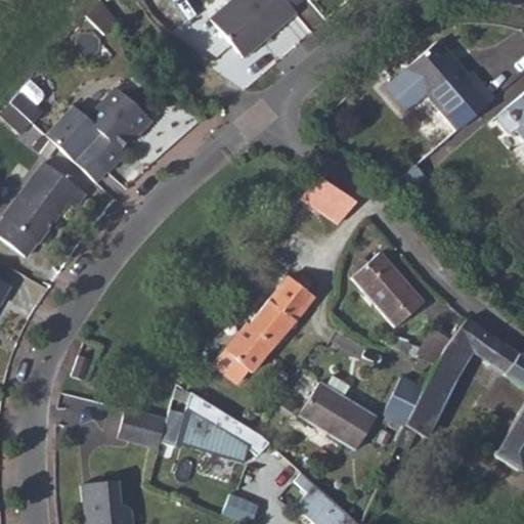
[(228,0),(210,16),(237,49),(259,32),(263,37),(295,10),(291,5),(286,0),(228,0)]
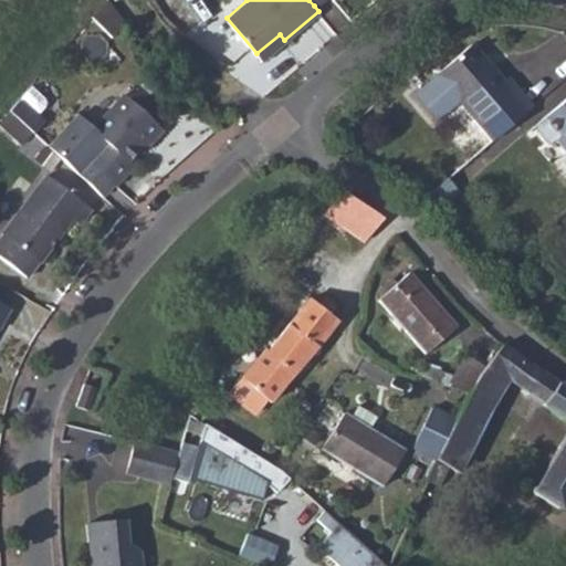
[(280,34),(257,53),(262,60),(284,40),(280,34)]
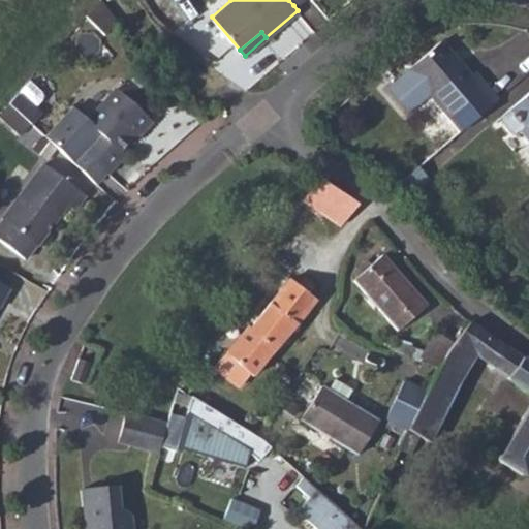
[(433,97),(461,130),(499,98),(476,71),(472,75),(443,40),(409,68),(384,92),(407,118),(433,97)]
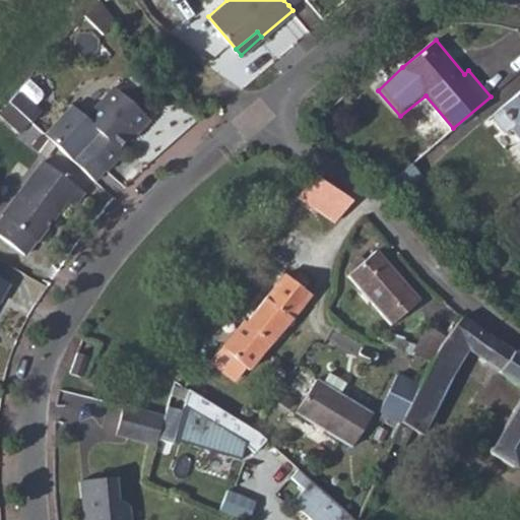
[(72,107),(45,137),(91,181),(103,169),(105,170),(121,152),(118,147),(134,130),(136,131),(147,119),(143,114),(152,104),(128,80),(119,90),(115,87),(84,118),(72,107)]
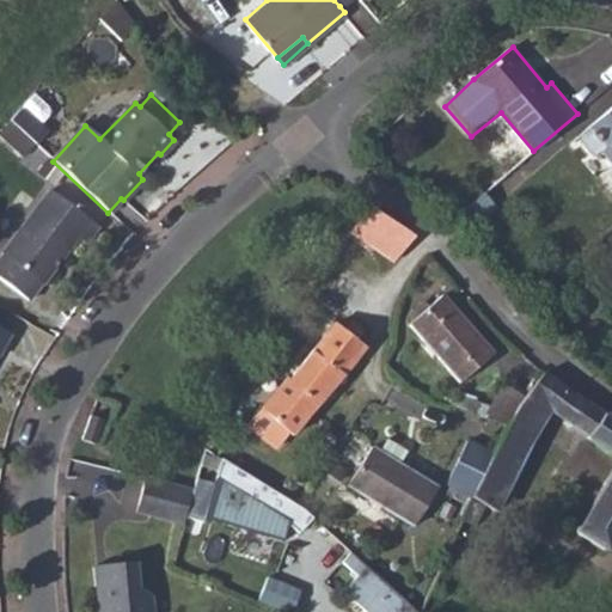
[(24,109),(10,121),(35,145),(48,132),(24,109)]
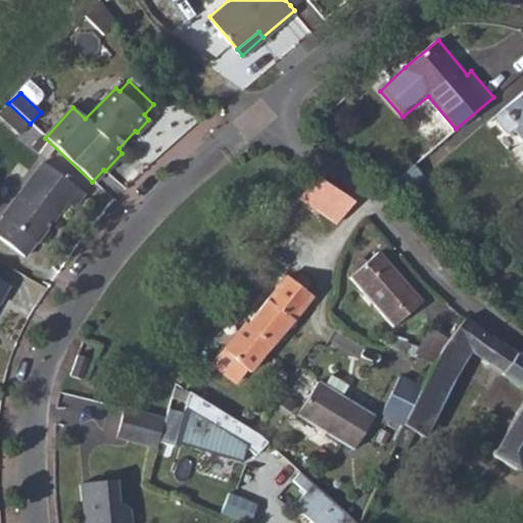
[(522,93),(496,116),(510,133),(516,128),(522,135),(522,93)]
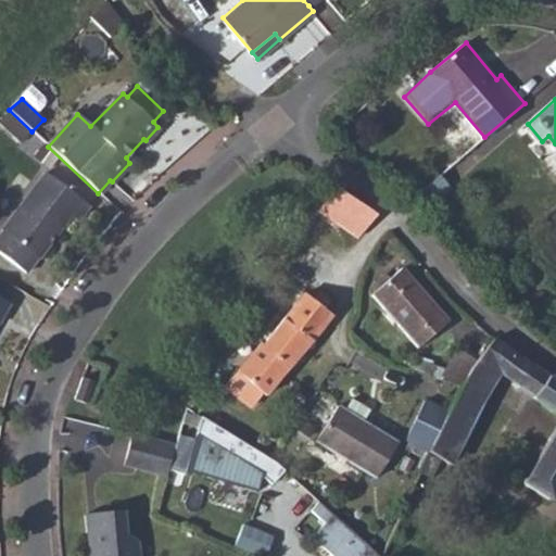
[(0,121),(22,141),(32,131),(9,110),(0,118),(0,121)]
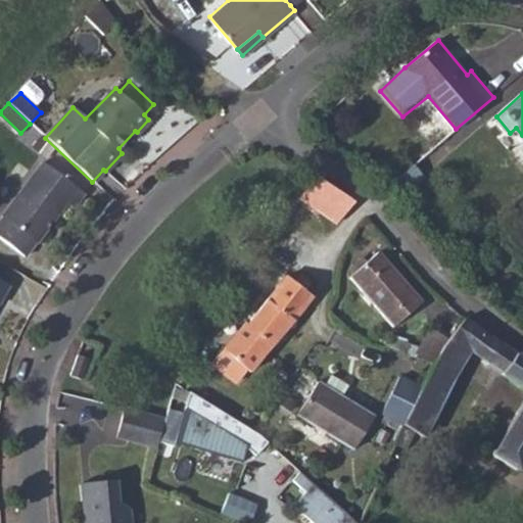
[(43,162),(4,217),(4,218),(0,223),(0,236),(27,256),(37,242),(38,242),(66,204),(72,208),(83,192),(43,162)]
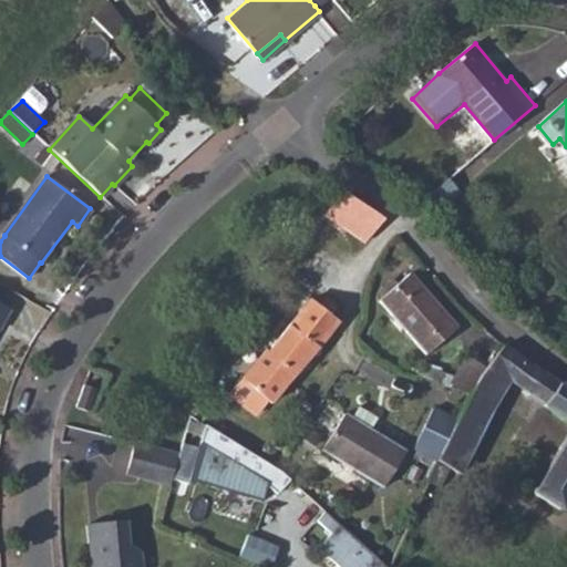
[(452,176),(423,199),(434,213),(463,189),(452,176)]
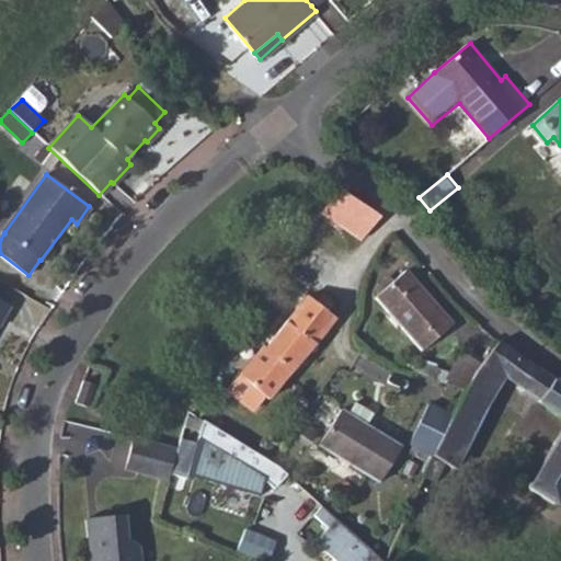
[(336,190),(319,214),(361,241),(378,216),(336,190)]
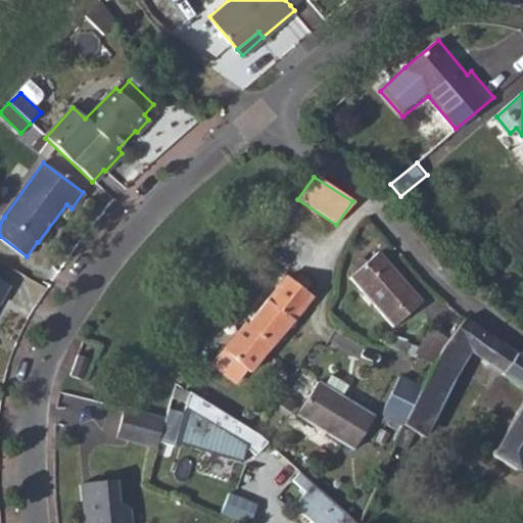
[(377,253),(350,277),(393,326),(421,301),(377,253)]
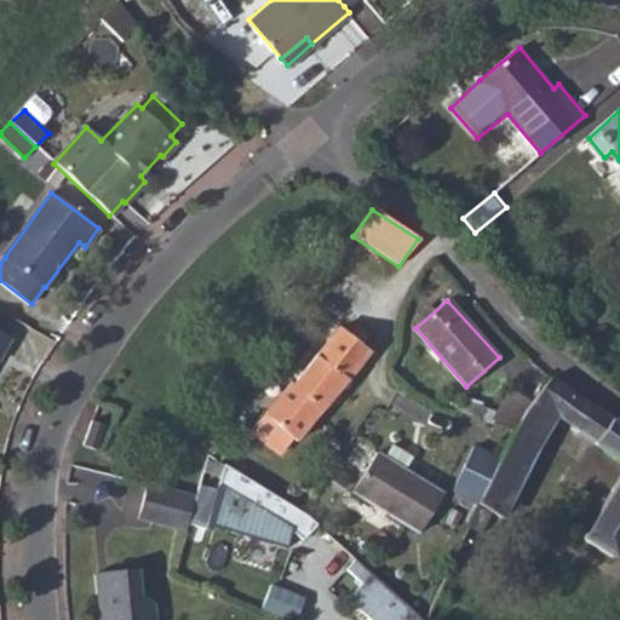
[(286,383),(258,420),(292,446),(368,354),(362,348),(366,344),(365,339),(362,334),(357,332),(351,333),(348,337),(337,328),(290,385),(286,383)]
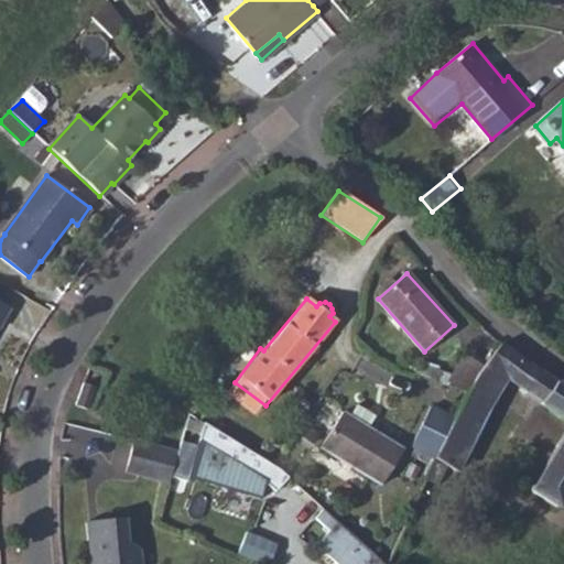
[(0,335),(12,314),(0,306),(0,335)]
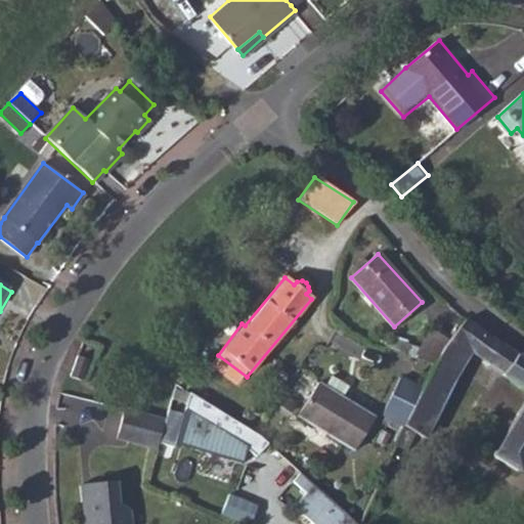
[(420,389),(401,427),(438,446),(443,437),(452,442),(444,457),(507,494),(523,464),(523,359),(492,338),(466,318),(448,339),(441,349),(433,363),(432,366),(452,379),(469,351),(501,373),(500,375),(523,392),(523,399),(498,440),(450,412),(457,399),(448,387),(427,377),(420,389)]
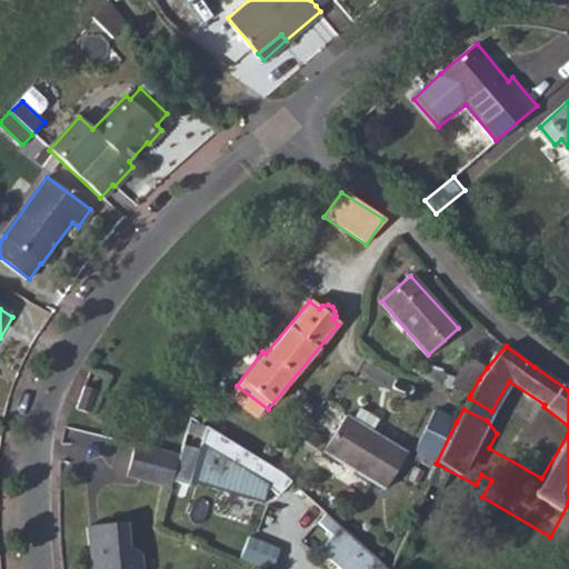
[(467,357),(451,387),(470,395),(479,379),(487,368),(467,357)]
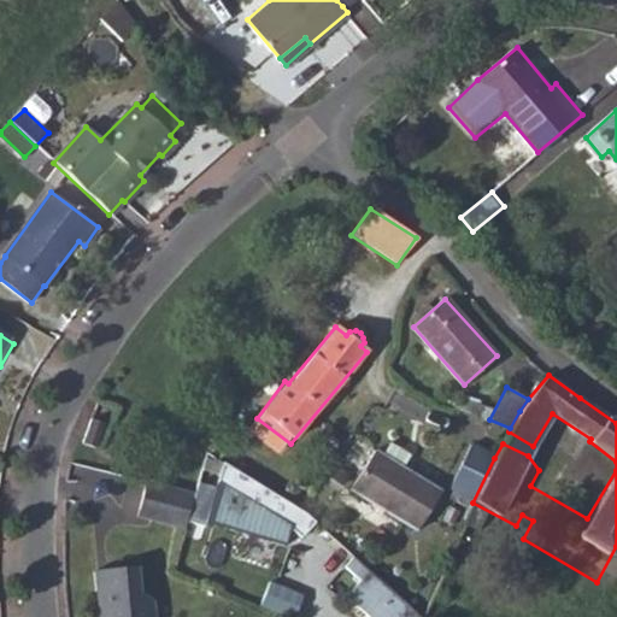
[(106,427),(93,422),(86,445),(99,450),(106,427)]
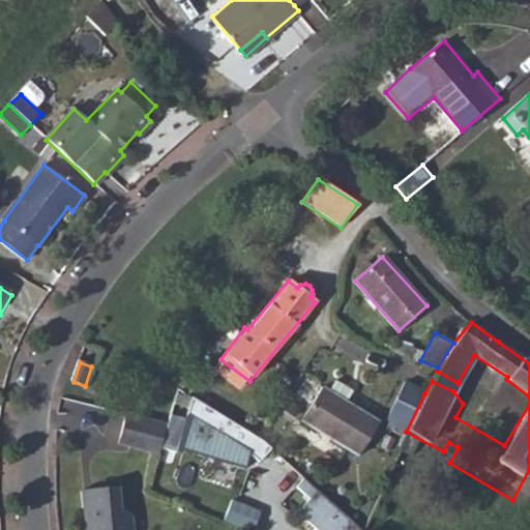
[(332,381),(326,391),(345,402),(351,391),(332,381)]
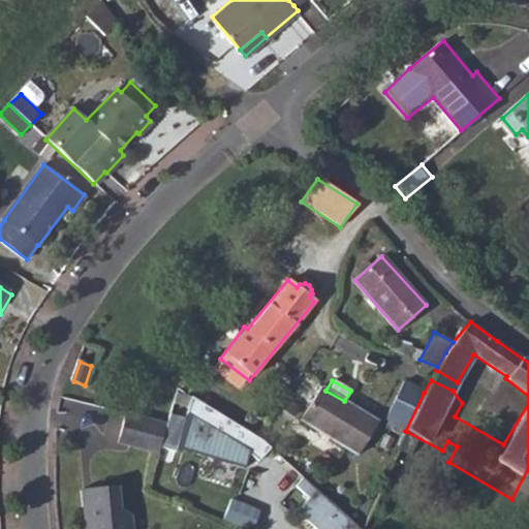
[(384,419),(405,431),(424,393),(403,381),(384,419)]
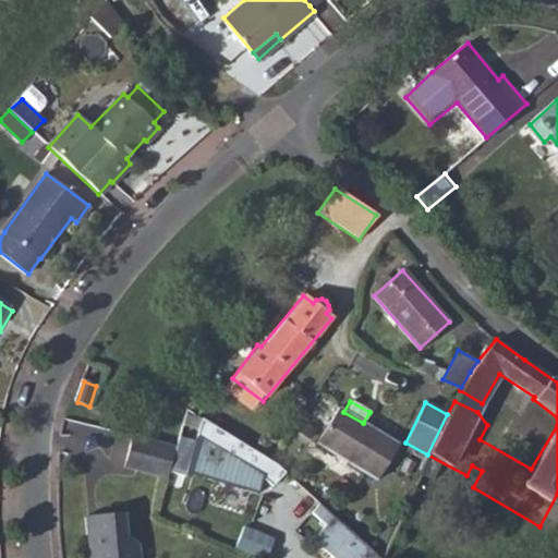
[(363,423),(343,412),(336,408),(315,443),(375,480),(396,444),(363,423)]
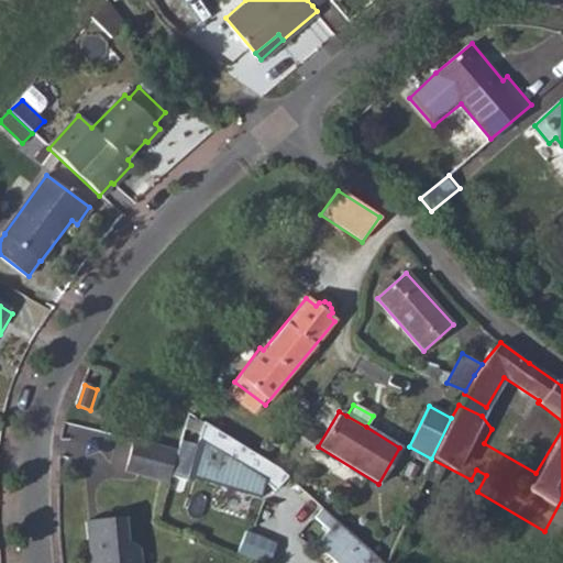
[(284,462),(187,417),(177,452),(169,478),(187,484),(188,479),(263,490),(268,475),(277,484),(291,471),(284,462)]
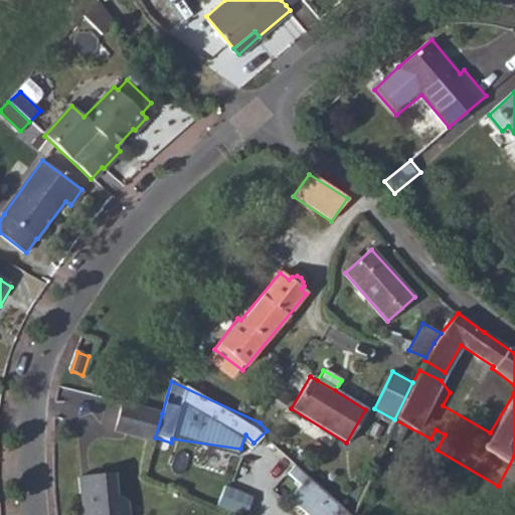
[(102,415),(104,392),(61,387),(58,411),(102,415)]
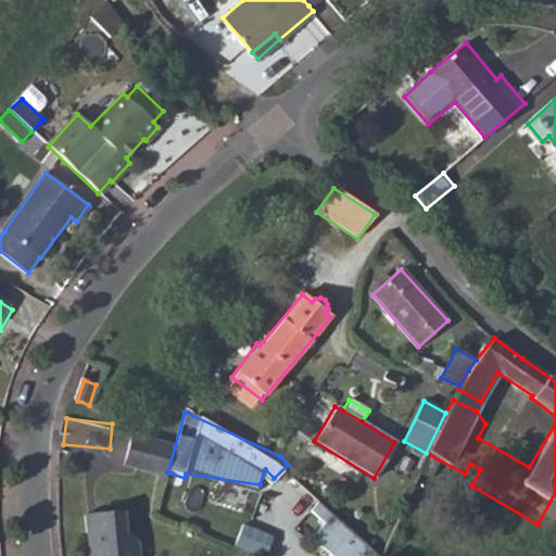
[(133,436),(125,466),(166,478),(167,472),(175,446),(133,436)]
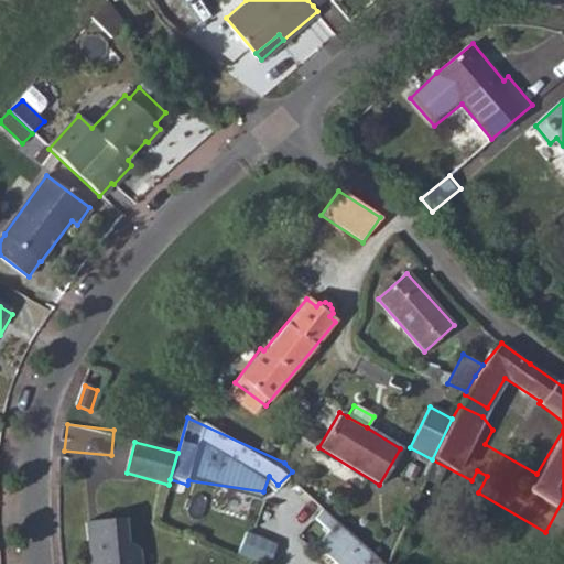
[(379,563),(324,506),(316,514),(329,528),(316,543),(335,563),(379,563)]
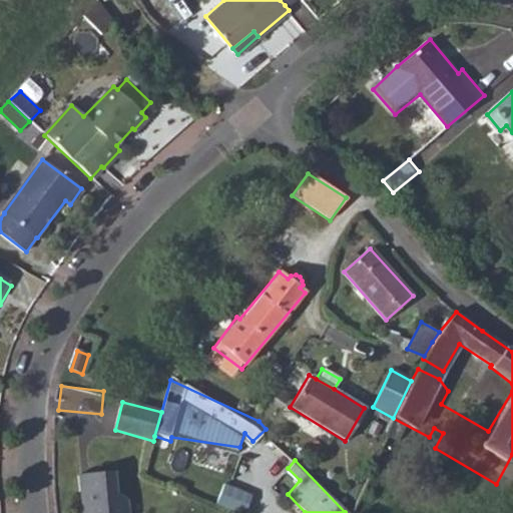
[(111,475),(79,478),(82,512),(126,512),(125,504),(124,504),(124,501),(114,497),(111,475)]
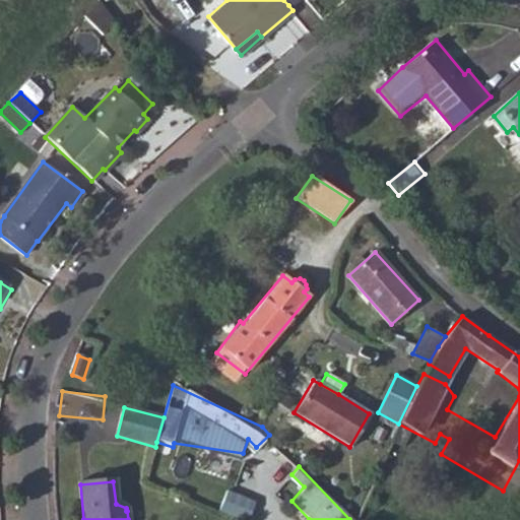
[(226,488),(221,508),(245,514),(251,495),(226,488)]
